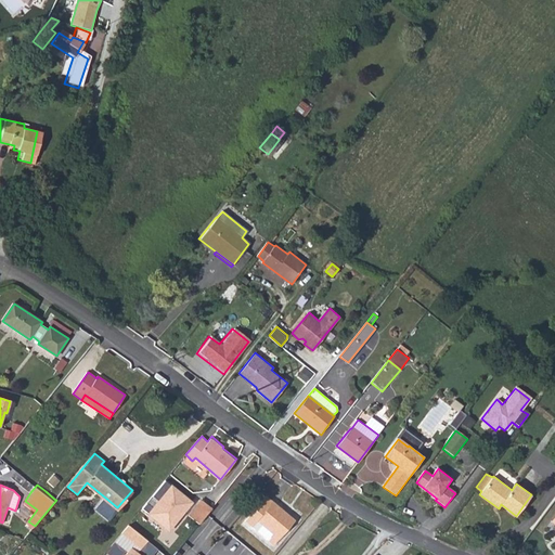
[(295,519),(267,494),(246,519),(274,544),(295,519)]
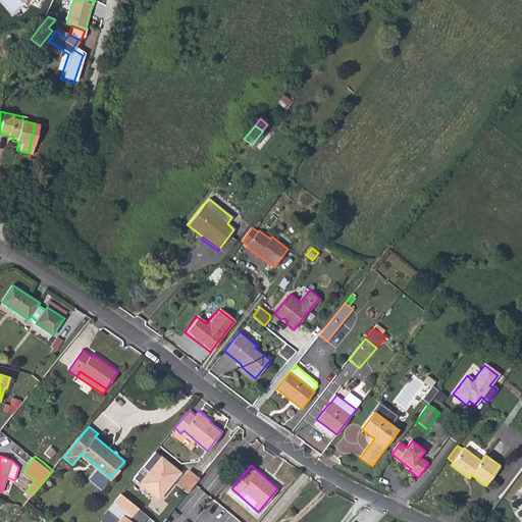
[(98,471),(94,476),(104,483),(108,477),(98,471)]
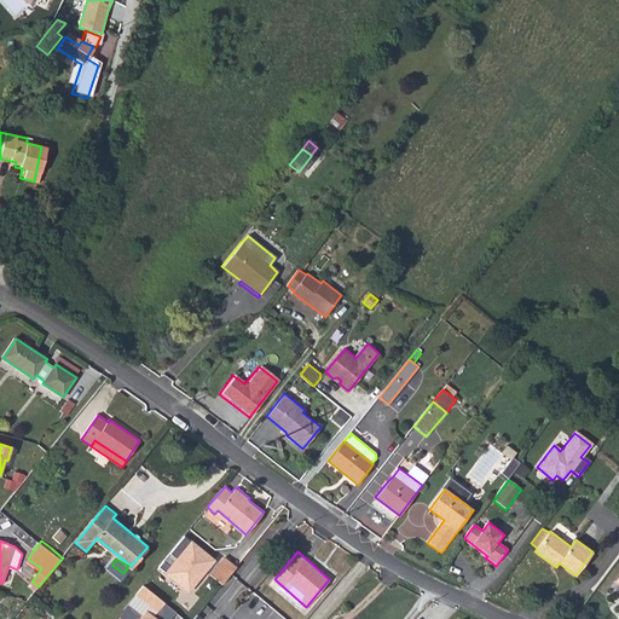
[(220,562),(210,574),(223,584),(237,566),(229,560),(224,566),(220,562)]
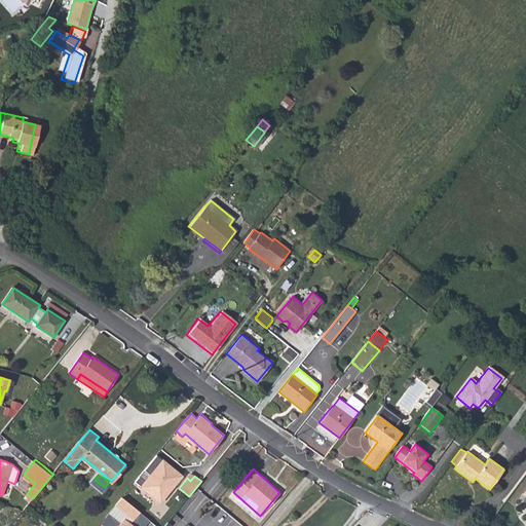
[(99,525),(100,525),(114,525),(121,519),(128,524),(138,513),(119,498),(99,525)]
